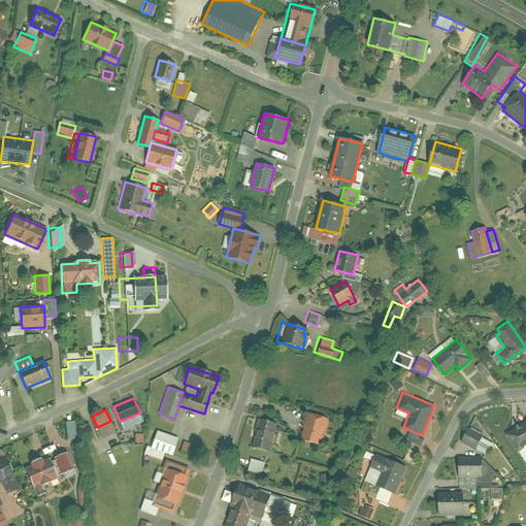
[(327,417),(307,412),(300,437),(320,444),(327,417)]
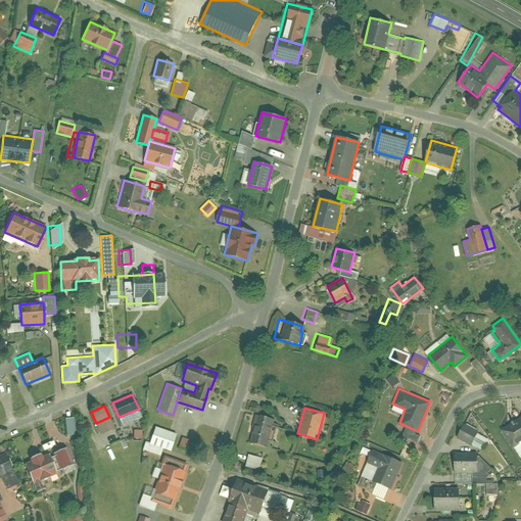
[(139,409),(119,417),(122,424),(141,416),(139,409)]
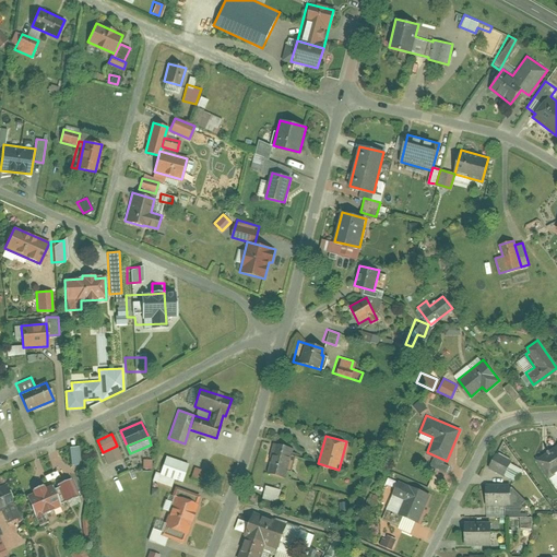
[(284,476),(292,447),(274,442),(267,472),(284,476)]
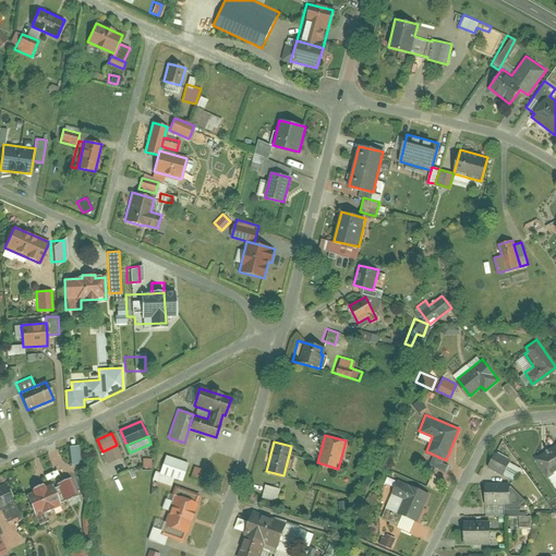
[(555,443),(534,457),(547,476),(555,470),(555,443)]
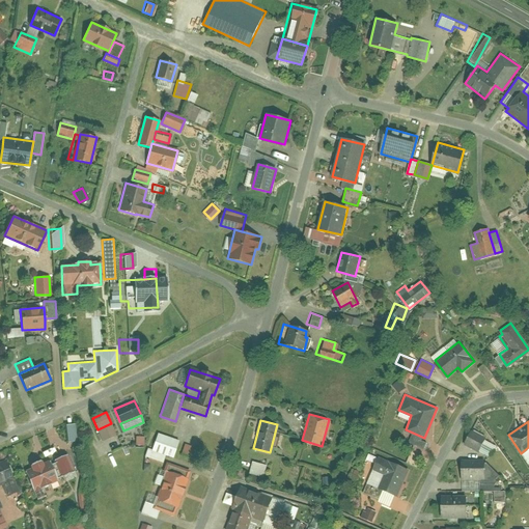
[(75,423),(65,424),(67,441),(77,440),(75,423)]
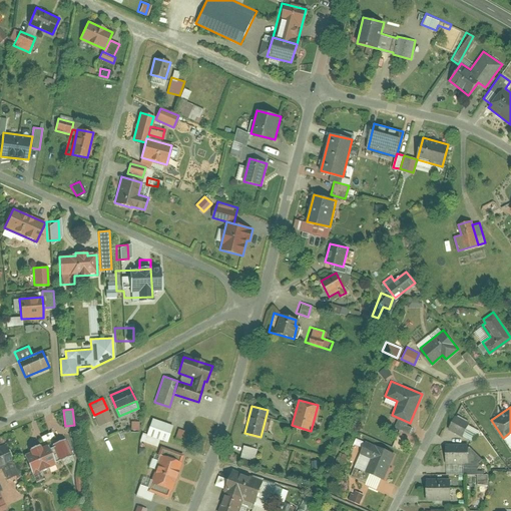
[(107,409),(94,415),(98,424),(111,419),(107,409)]
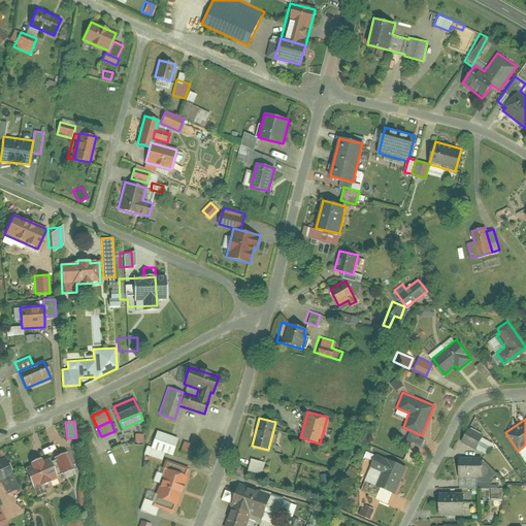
[(483,433),(469,426),(461,439),(475,448),(483,433)]
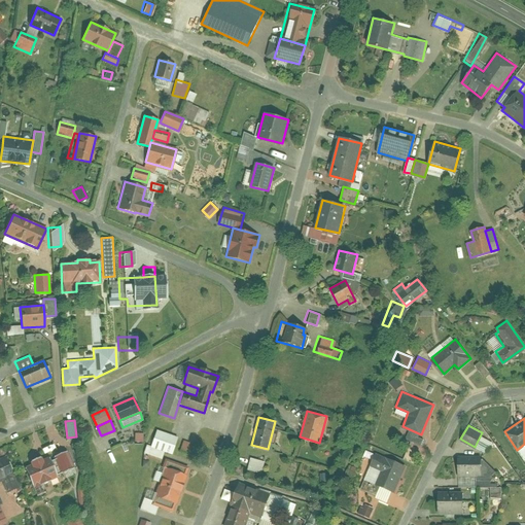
[(177,434),(156,428),(151,446),(171,452),(177,434)]
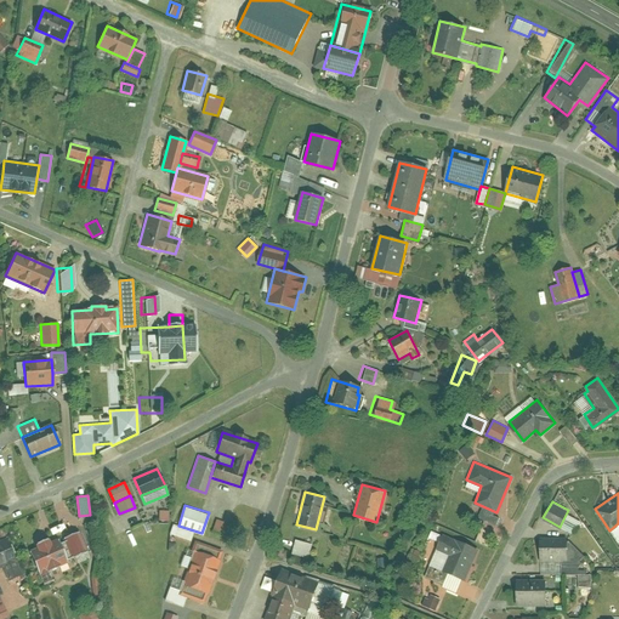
[(231,523),(216,518),(213,529),(227,534),(231,523)]
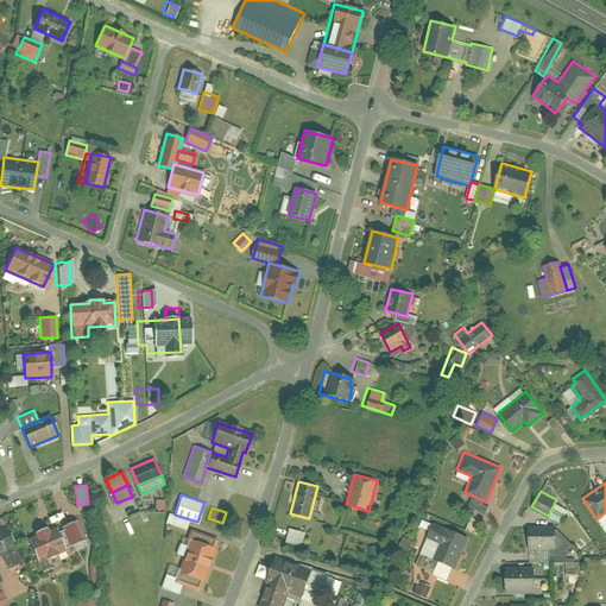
[(84,538),(76,519),(60,525),(68,545),(84,538)]
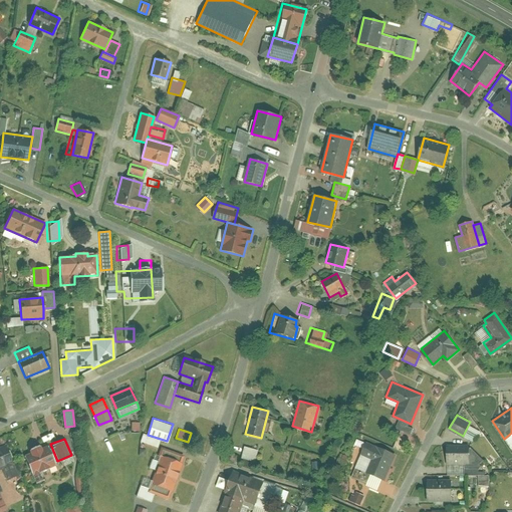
[(394,452),(365,440),(360,453),(371,458),(366,471),(369,472),(384,478),(394,452)]
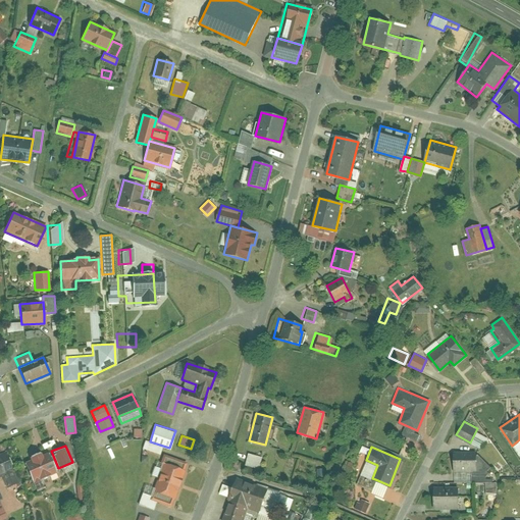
[(6,451),(0,453),(0,475),(2,474),(6,486),(18,482),(6,451)]
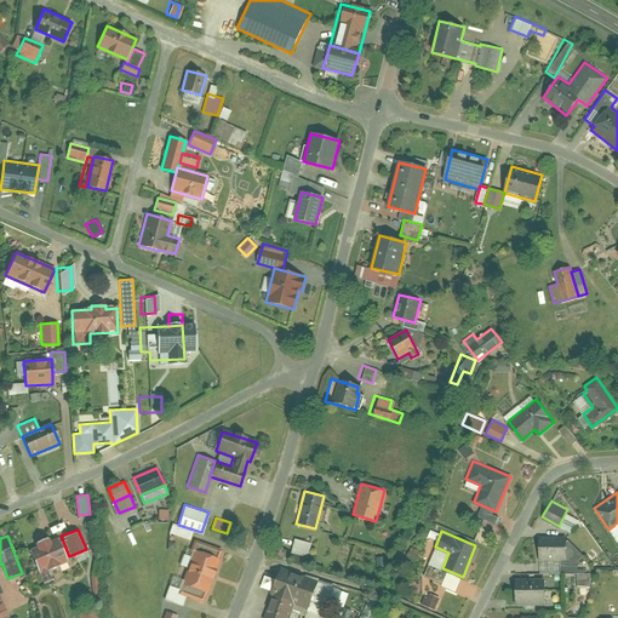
[(566,536),(538,536),(538,559),(566,559),(566,536)]
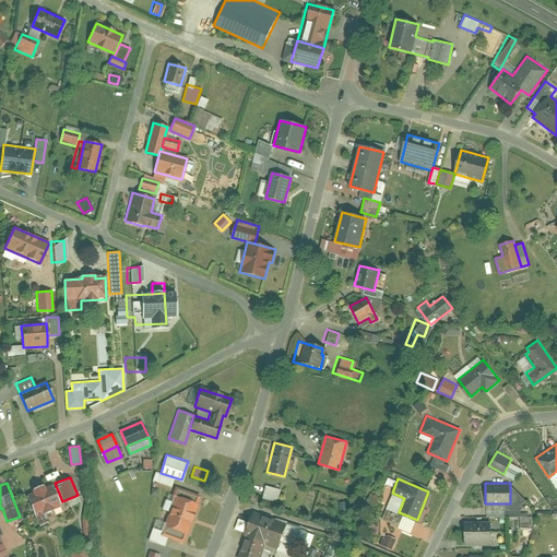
[(32,493),(27,494),(39,524),(48,521),(44,511),(59,505),(51,485),(45,487),(43,484),(31,488),(32,493)]
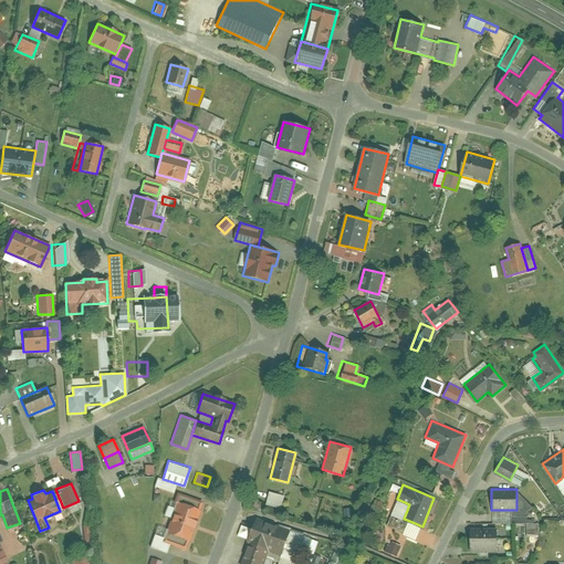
[(284,493),(270,490),(265,503),(281,508),(284,493)]
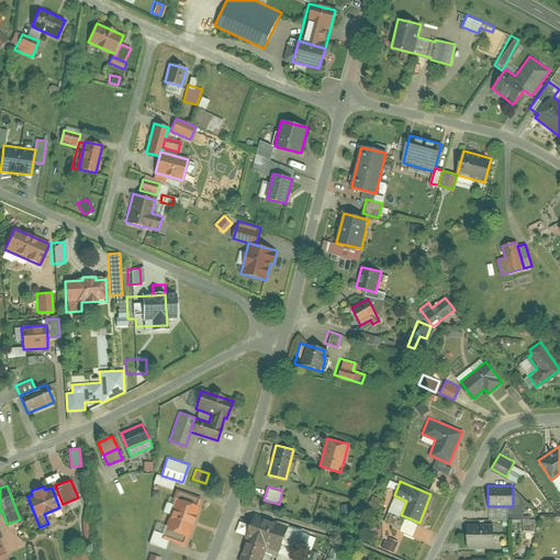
[(200,497),(176,490),(172,497),(175,499),(163,533),(161,537),(168,539),(183,545),(200,497)]
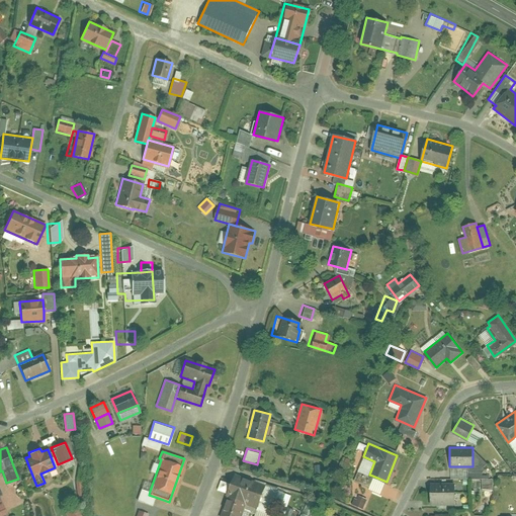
[(358,469),(354,480),(368,486),(372,476),(369,475),(358,469)]
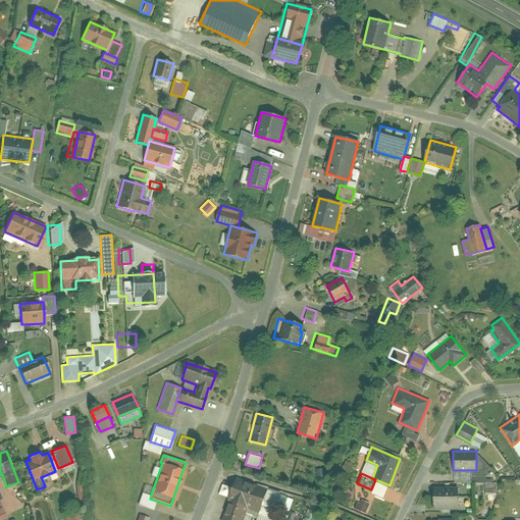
[(267,486),(237,477),(222,519),(243,519),(248,507),(259,510),(267,486)]
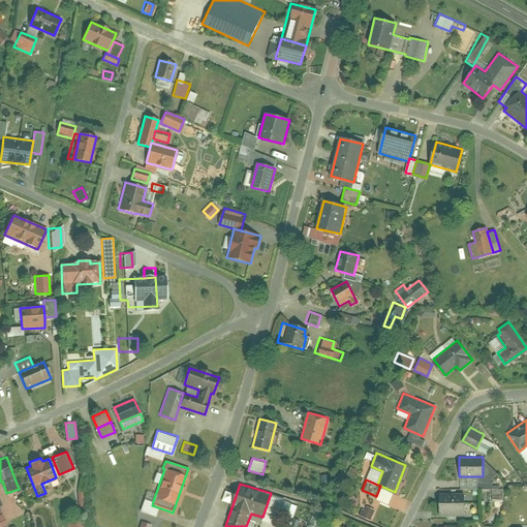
[(489,500),(500,500),(500,488),(489,489),(489,500)]
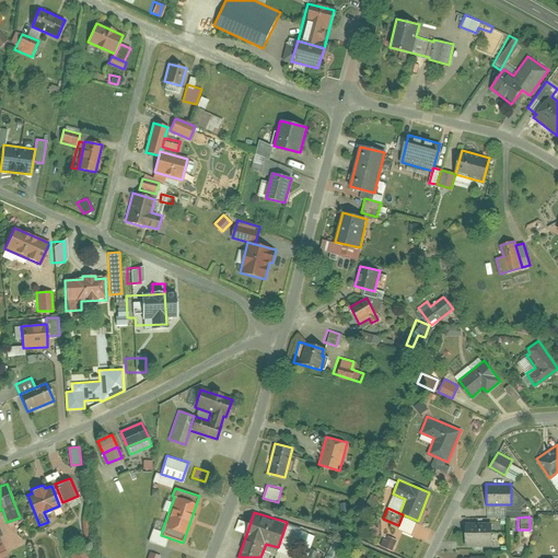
[(491,521),(465,521),(465,544),(490,545),(491,521)]
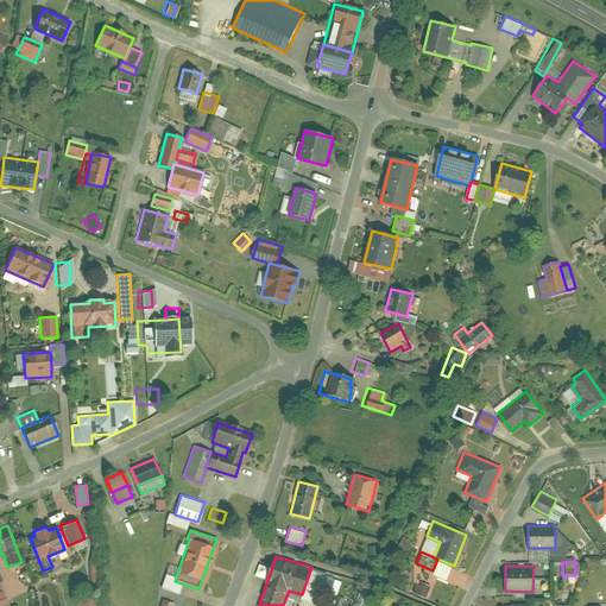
[(165,572),(161,586),(178,593),(182,584),(175,581),(176,576),(165,572)]
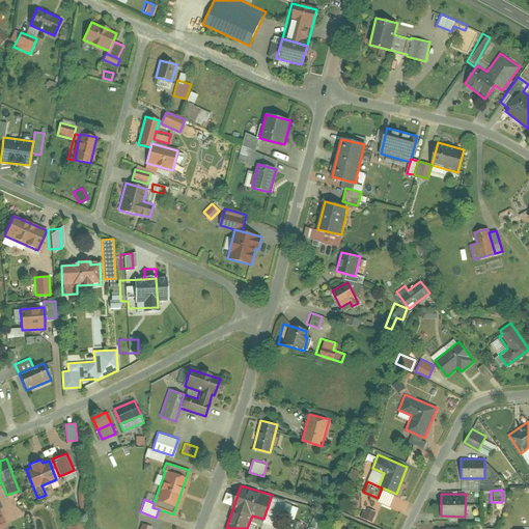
[(278,513),(293,518),(297,507),(281,502),(278,513)]
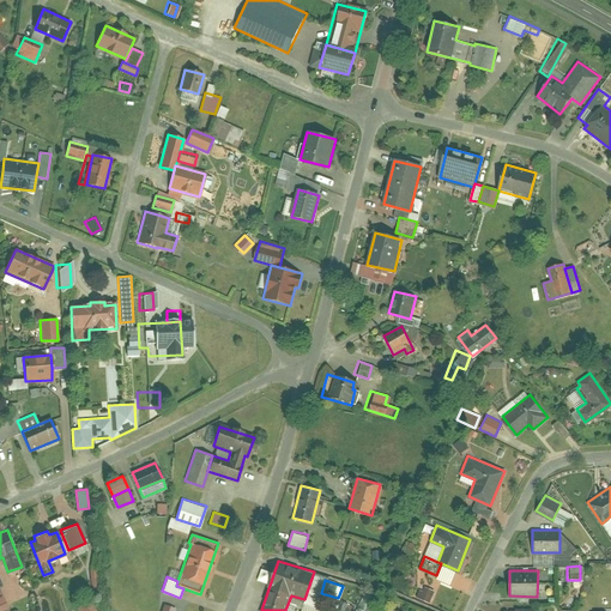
[(421,585),(416,597),(428,602),(433,590),(421,585)]
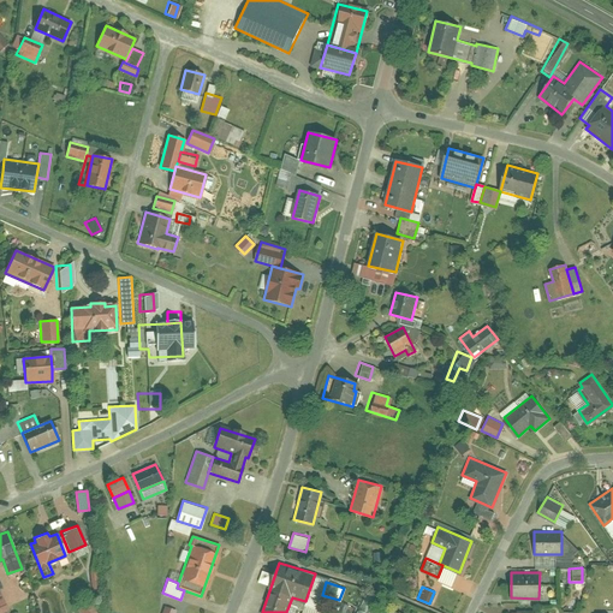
[(97,612),(89,599),(77,606),(82,612),(97,612)]
